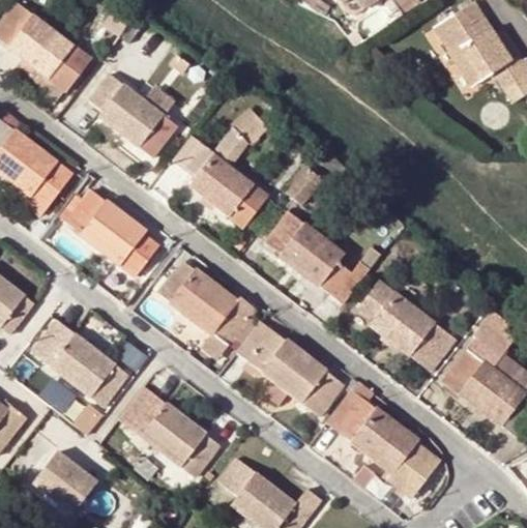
[(330,4),(322,0),(302,0),(300,5),(323,18),(330,4)]
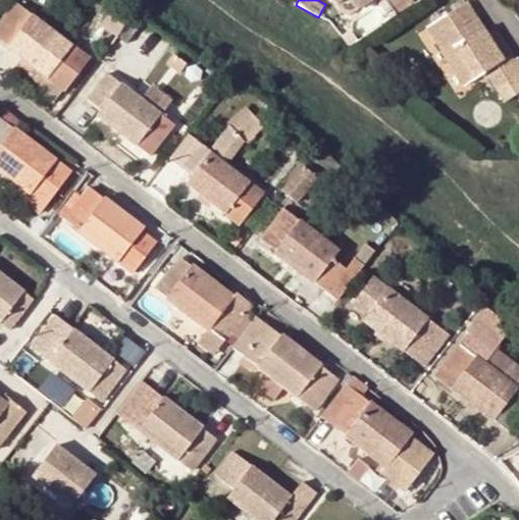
[(344,0),(350,9),(363,0),(331,0),(333,3),(339,0),(344,0)]
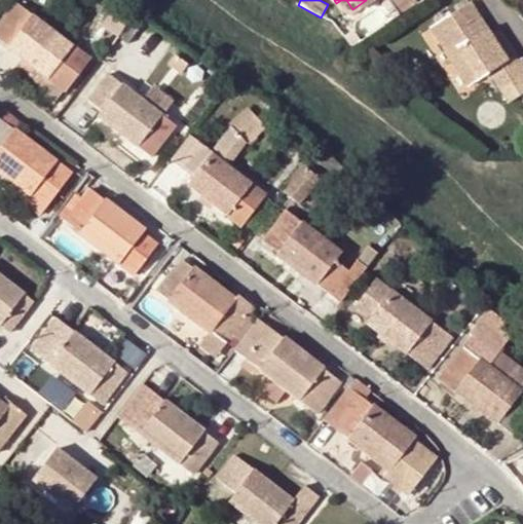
[(380,0),(390,14),(407,3),(405,0),(380,0)]
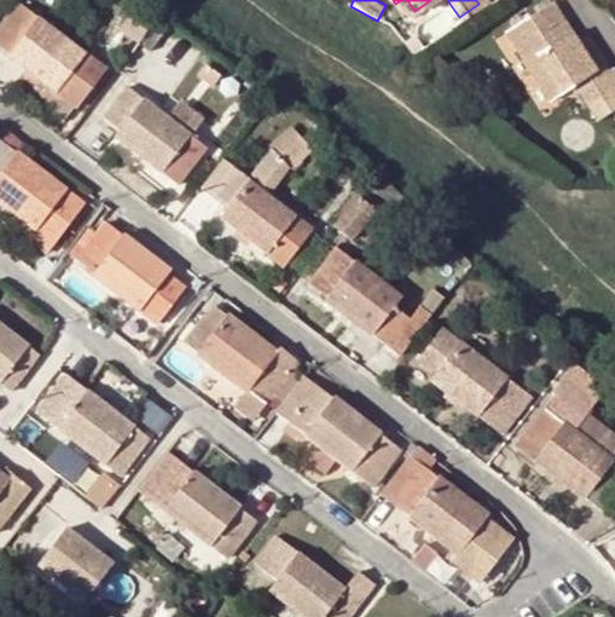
[(556,1),(510,30),(555,97),(576,82),(598,68),(579,39),(556,1)]
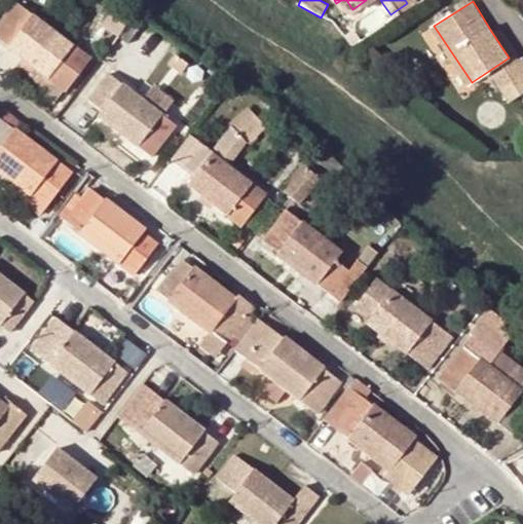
[(0,23),(0,38),(8,45),(20,53),(61,85),(85,53),(16,2),(0,23)]
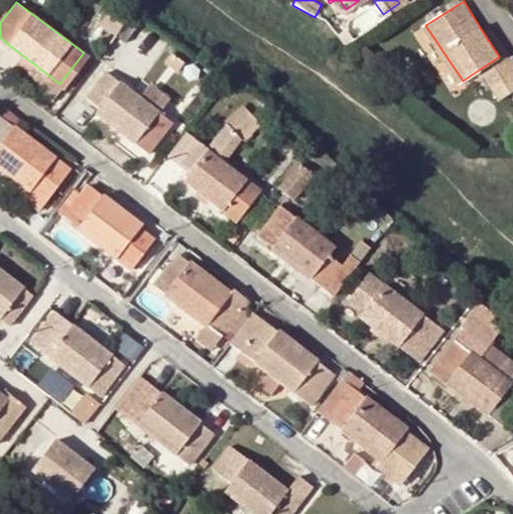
[(481,69),(485,74),(511,56),(492,26),(483,32),(499,56),(481,69)]
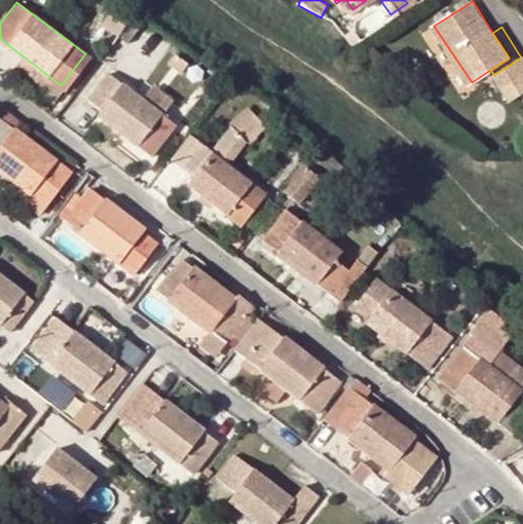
[(346,35),(339,41),(346,50),(353,45),(346,35)]
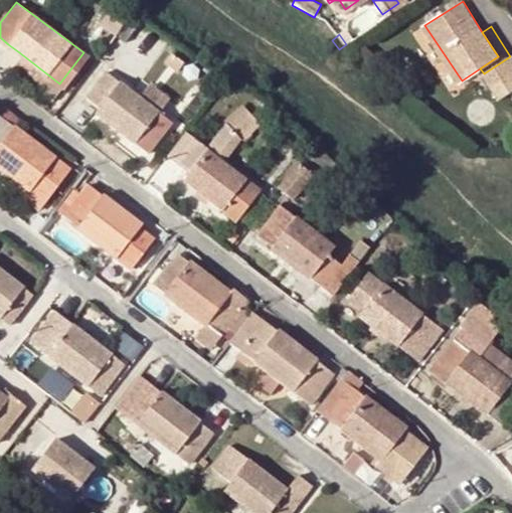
[(49,98),(59,83),(19,52),(8,66),(49,98)]
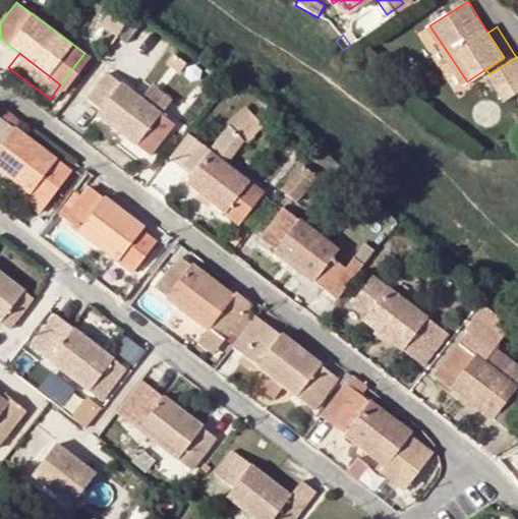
[(517,56),(516,57),(490,74),(506,99),(517,90),(517,56)]
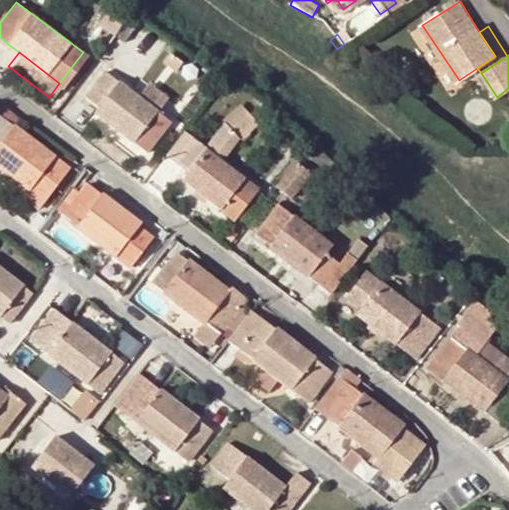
[(148,150),(172,120),(95,61),(76,87),(100,106),(96,110),(148,150)]
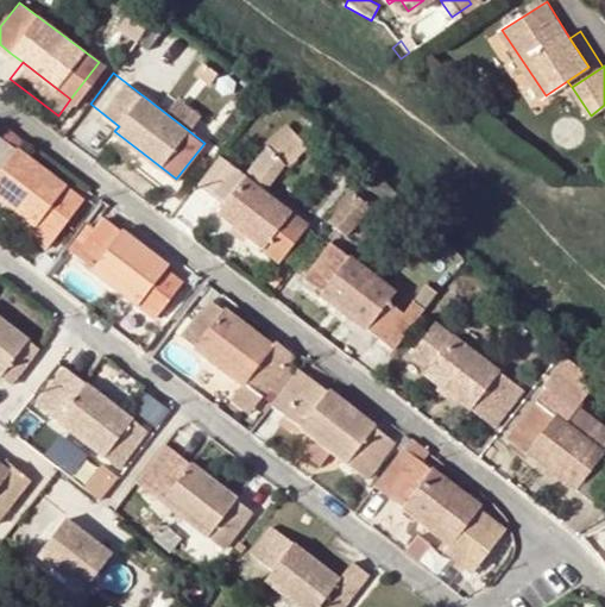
[(246,175),(266,191),(285,164),(306,145),(289,126),(272,142),(246,175)]
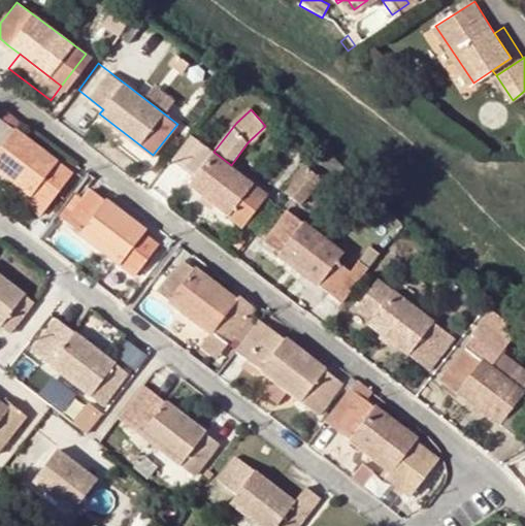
[(70,173),(0,118),(0,168),(30,191),(25,200),(40,212),(70,173)]
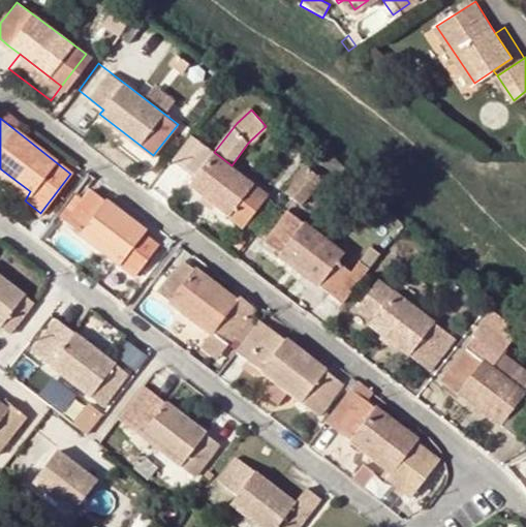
[(248,191),(254,183),(231,165),(214,152),(190,134),(174,157),(196,175),(189,183),(246,226),(264,203),(248,191)]
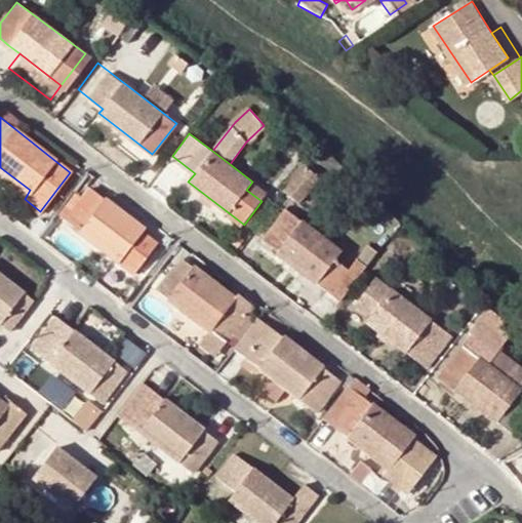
[(57,154),(76,168),(79,165),(59,151),(57,154)]
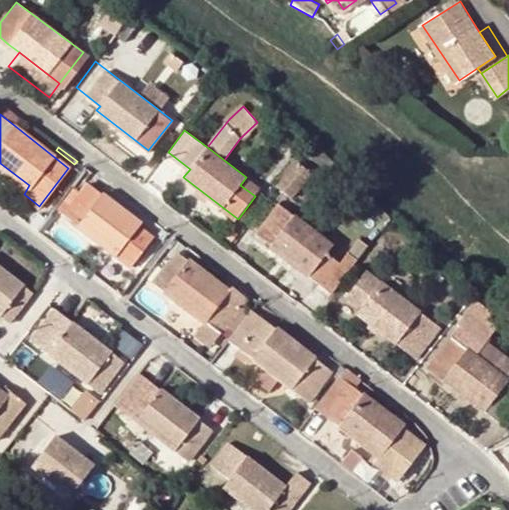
[(293,197),(310,175),(294,163),(277,185),(293,197)]
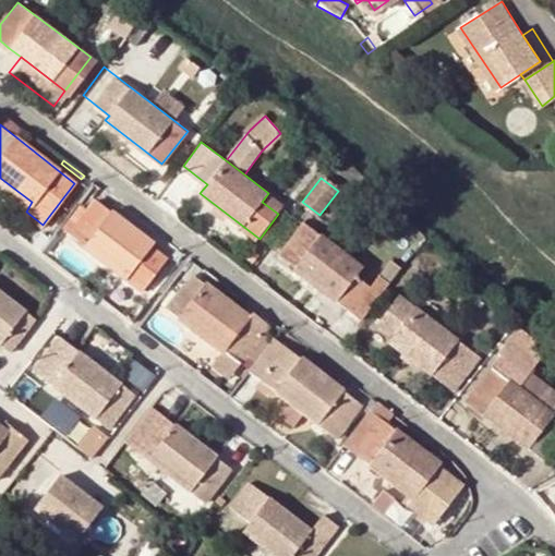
[(154,243),(99,201),(73,236),(139,286),(164,254),(153,245),(154,243)]
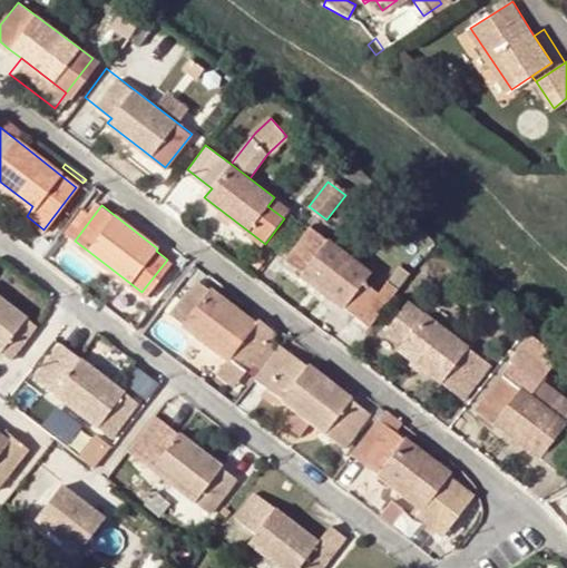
[(370,270),(309,223),(283,258),(371,324),(397,286),(388,281),(380,291),(363,280),(370,270)]
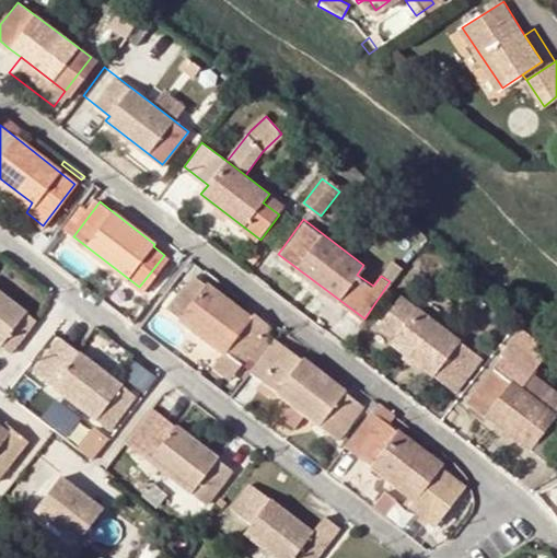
[(42,251),(51,239),(43,231),(33,244),(42,251)]
